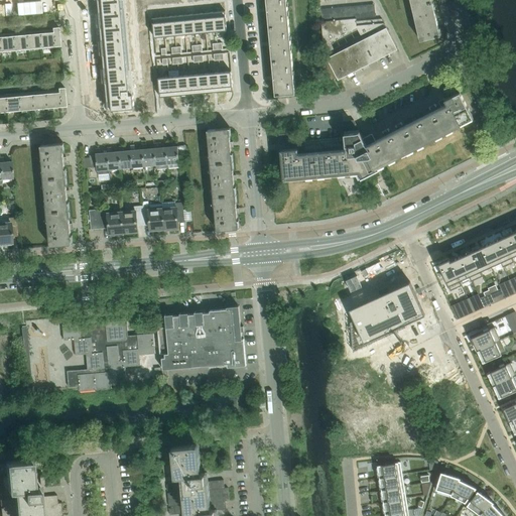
[(98,0),(108,110),(134,108),(133,94),(130,94),(121,0),(98,0)]
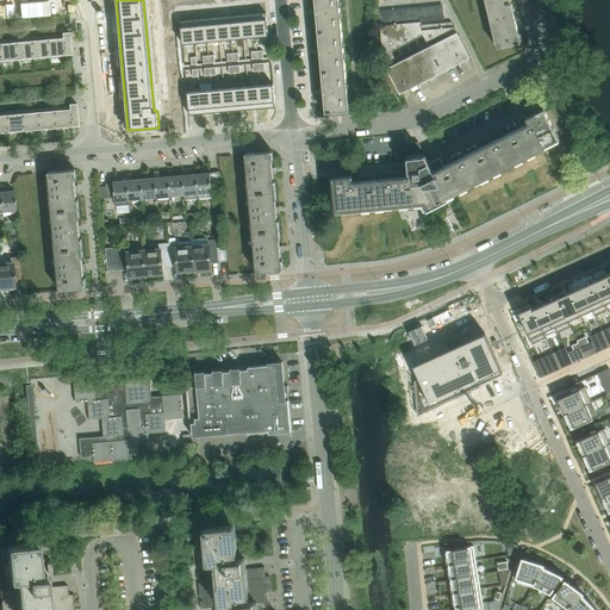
[(315,0),(318,32),(343,30),(340,0),(315,0)]
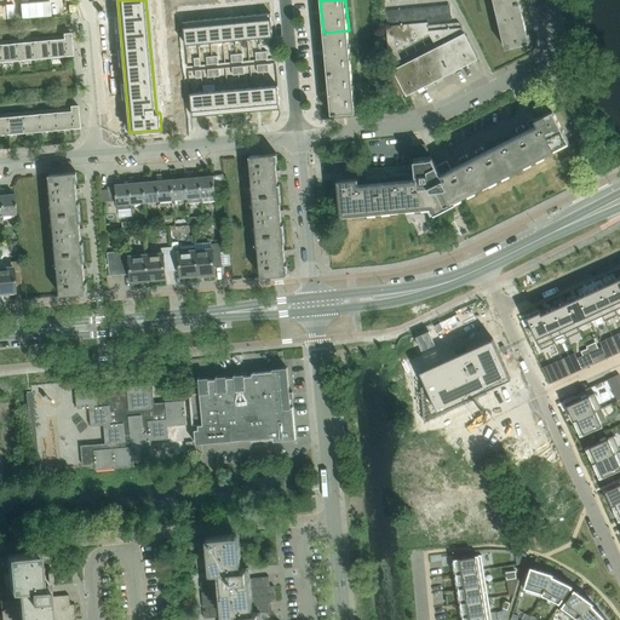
[(495,7),(505,49),(528,44),(518,1),(495,7)]
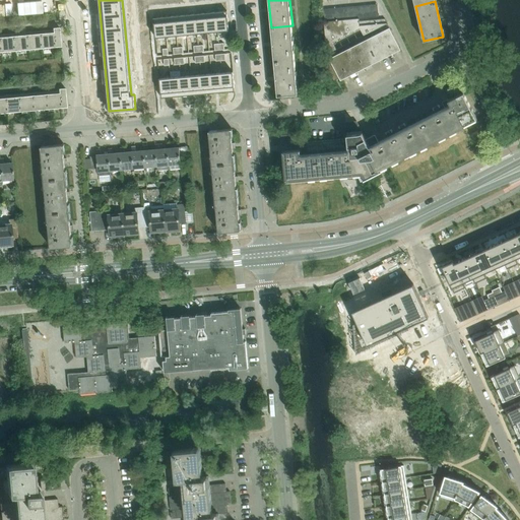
[(226,11),(216,12),(217,31),(229,30),(226,11)]
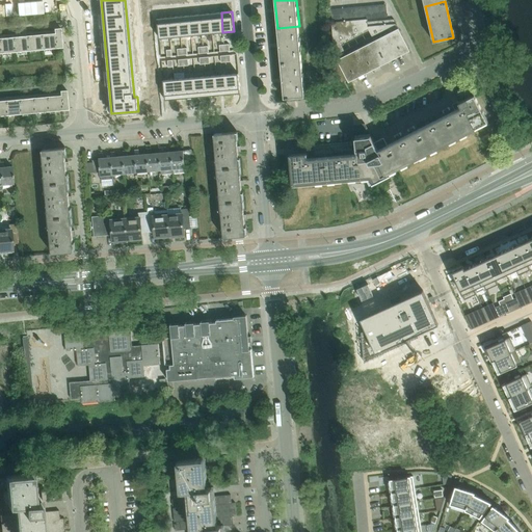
[(221,12),(210,14),(212,33),(222,32),(221,12)]
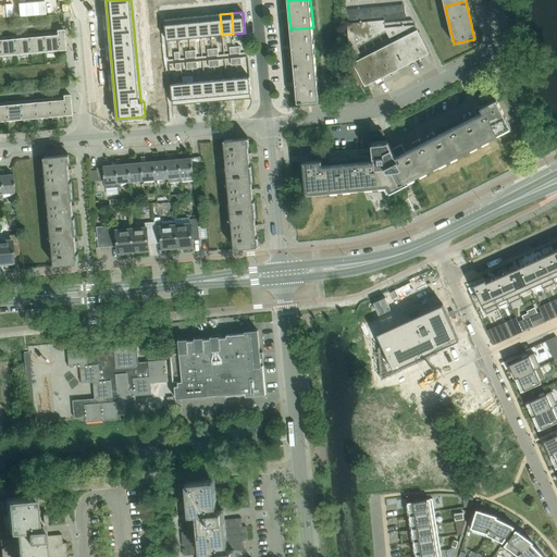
[(220,14),(209,15),(211,36),(222,35),(220,14)]
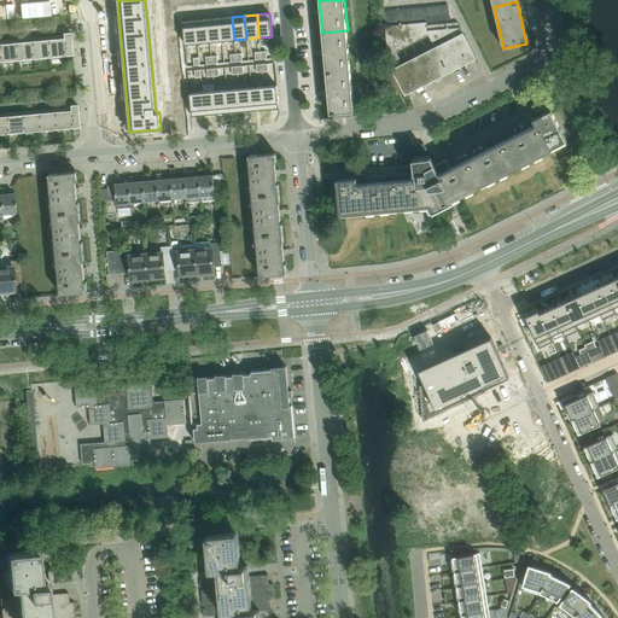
[(232,17),(220,18),(222,41),(234,40),(232,17)]
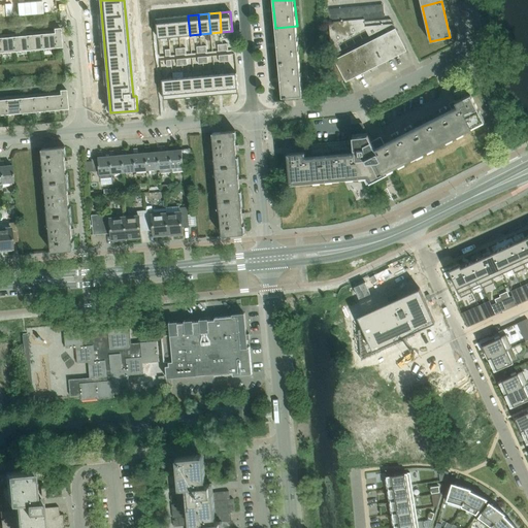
[(188,15),(177,17),(179,36),(190,35),(188,15)]
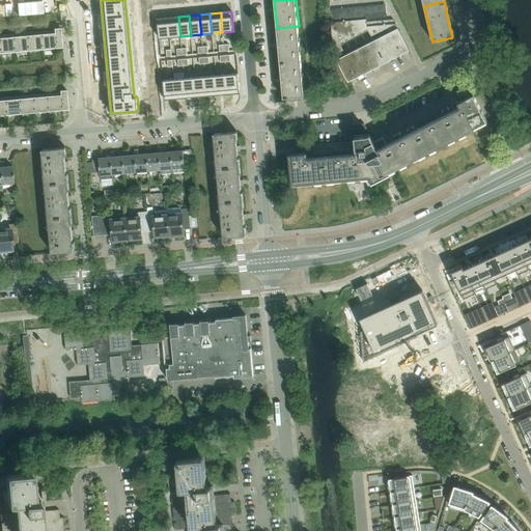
[(178,17),(168,18),(170,37),(180,36),(178,17)]
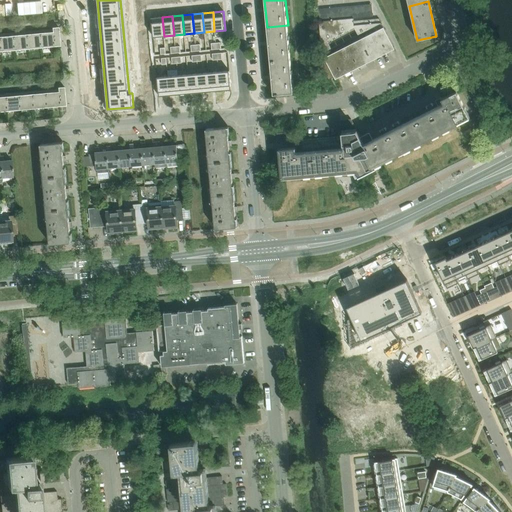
[(162,17),(151,18),(153,37),(164,36),(162,17)]
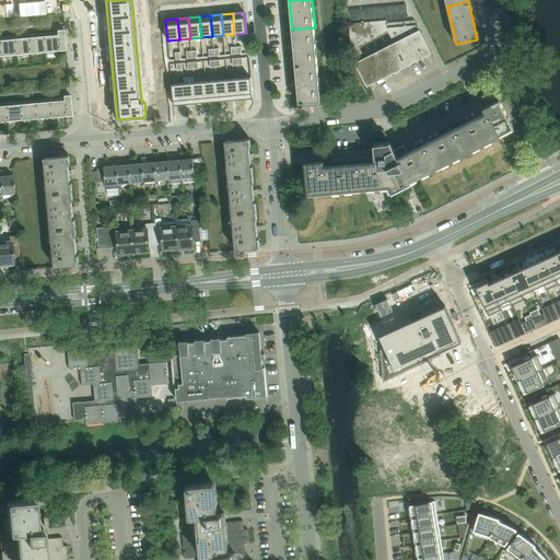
[(356,22),(349,23),(353,72),(360,86),(365,83),(368,86),(431,54),(420,30),(411,34),(412,37),(359,65),(358,62),(365,59),(358,44),(387,28),(393,38),(417,25),(418,27),(419,27),(415,20),(387,22),(387,20),(382,20),(375,21),(369,21),(362,22),(356,22)]
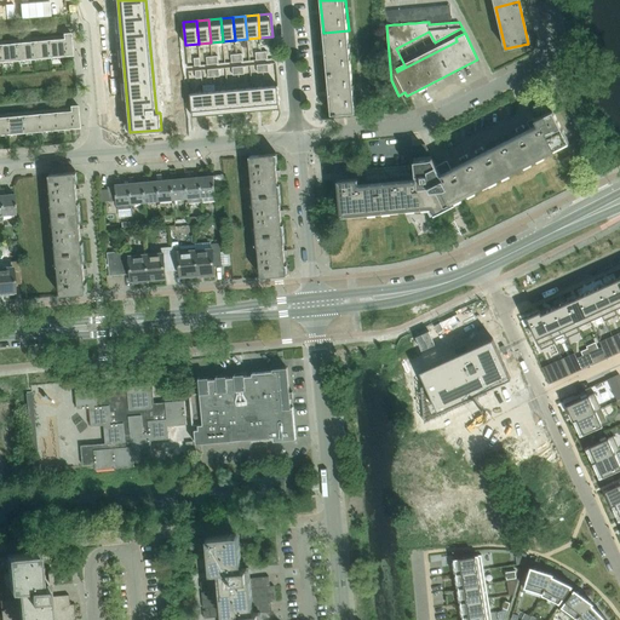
[(323,33),(328,73),(352,70),(349,30),(323,33)]
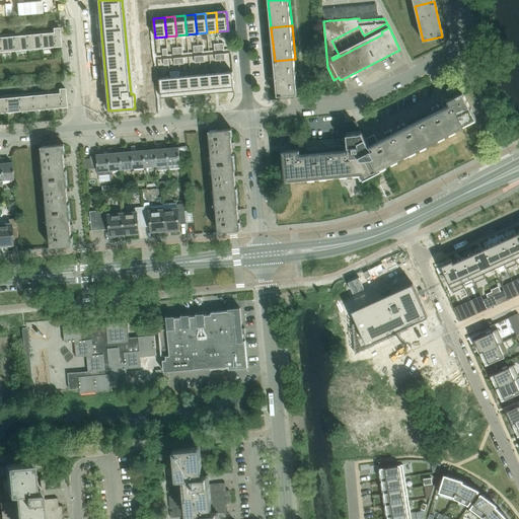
[(0,51),(60,46),(58,26),(52,27),(53,32),(0,36),(0,51)]
